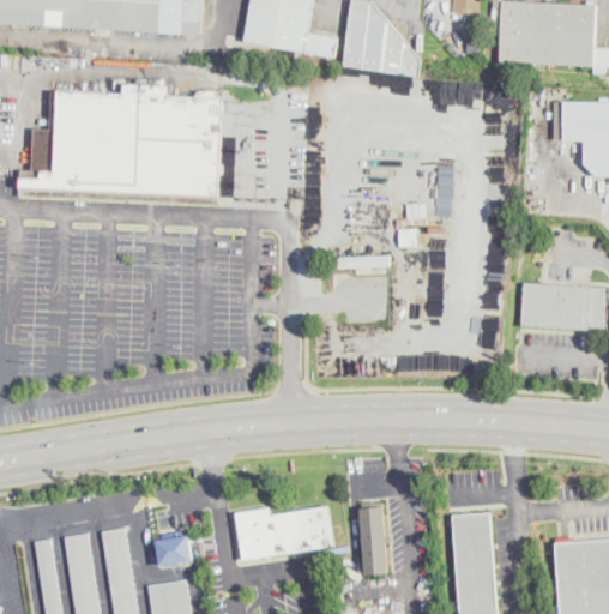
[(199,0),(198,35),(0,22),(0,0),(199,0)]
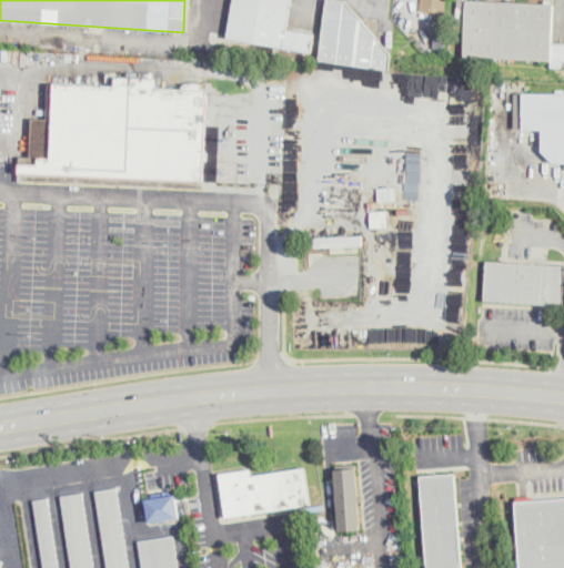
[(310,34),(306,52),(224,38),(230,0),(286,0),(282,30),(310,34)]
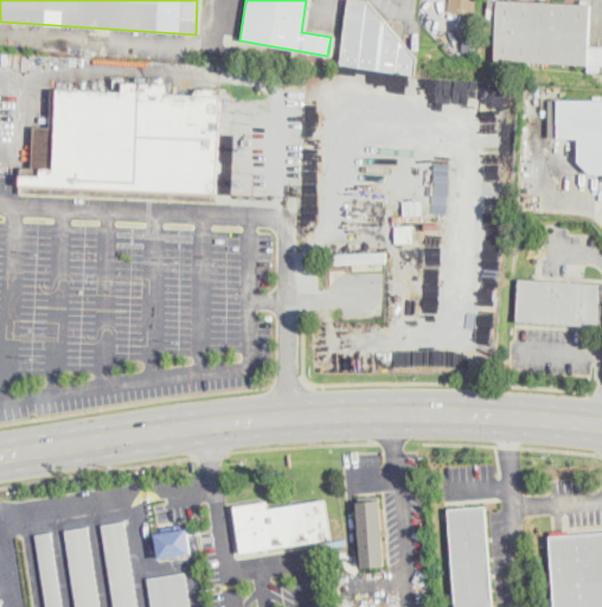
[(414,58),(411,75),(338,64),(345,0),(358,0),(365,1),(414,58)]
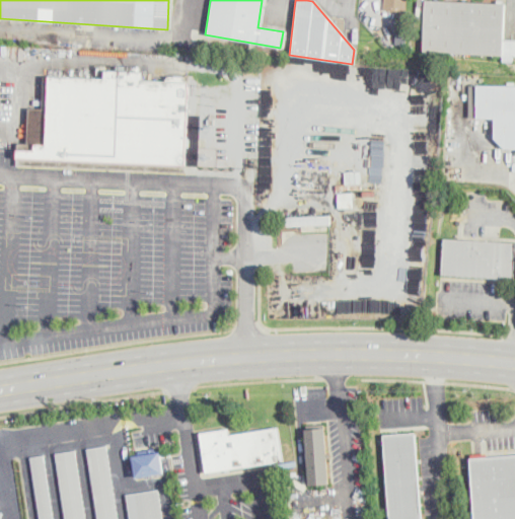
[(403,0),(403,10),(381,9),(381,0),(403,0)]
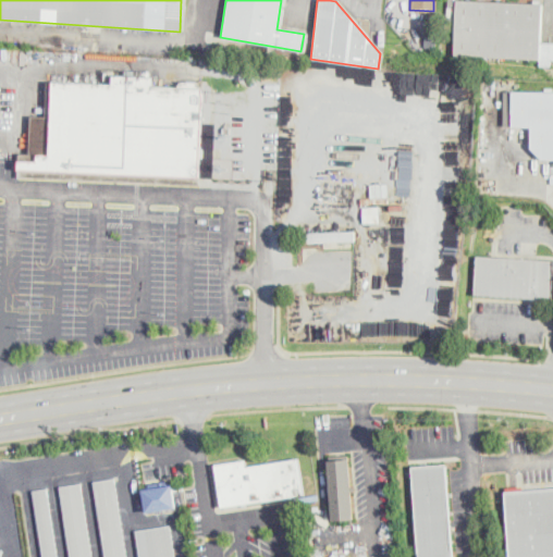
[(552,60),(548,60),(548,66),(537,65),(537,60),(452,56),(454,0),(539,4),(537,42),(552,42),(552,60)]
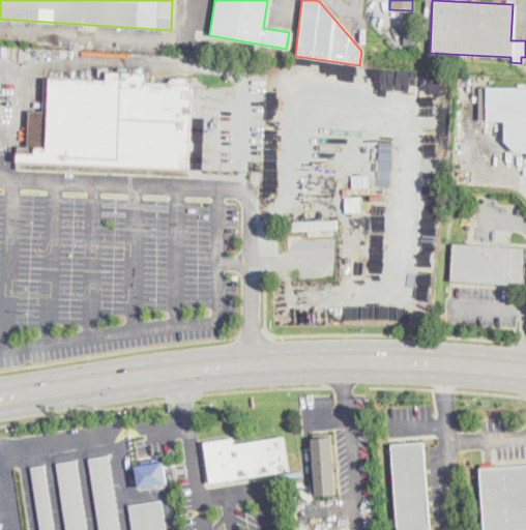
[(411,12),(410,31),(401,30),(402,12),(411,12)]
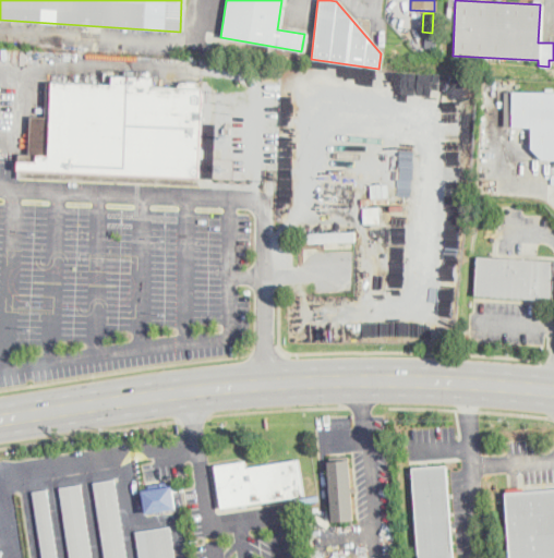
[(430,33),(430,47),(421,47),(422,33),(430,33)]
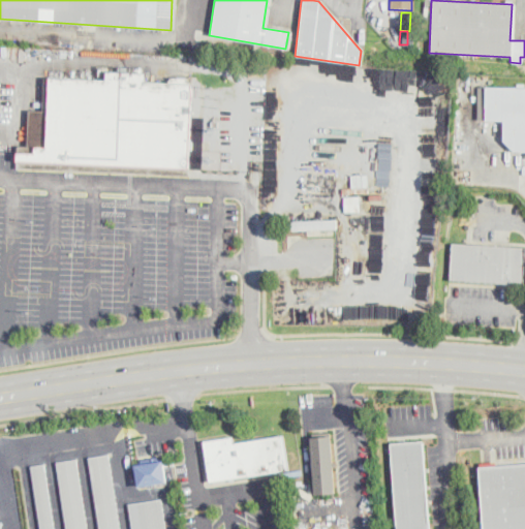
[(141,73),(140,83),(190,84),(186,174),(14,167),(16,153),(33,154),(33,147),(44,148),(47,79),(104,81),(104,72),(141,73)]
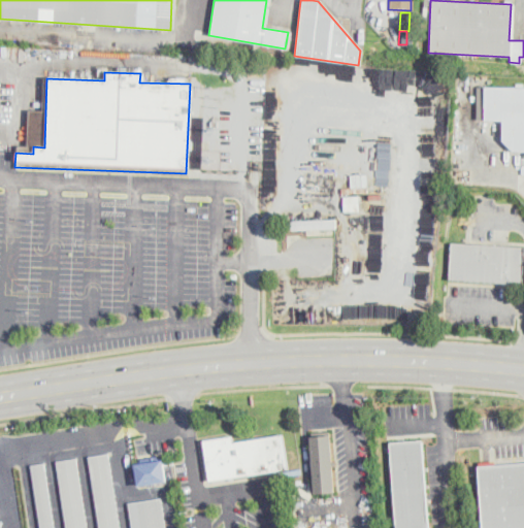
[(46,78),(44,147),(33,146),(33,154),(15,153),(15,146),(25,146),(26,109),(40,110),(42,78),(46,78)]
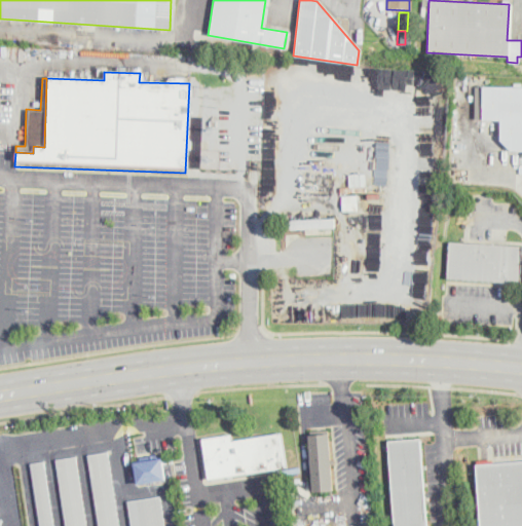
[(521,85),(521,147),(509,147),(498,136),(498,118),(480,118),(480,85),(521,85)]
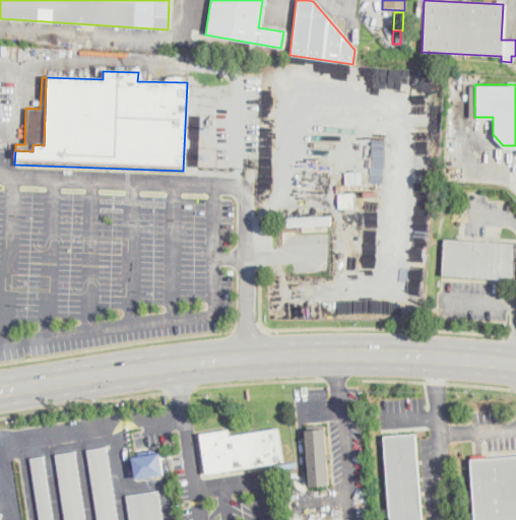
[(350,206),(335,207),(335,192),(350,191),(350,206)]
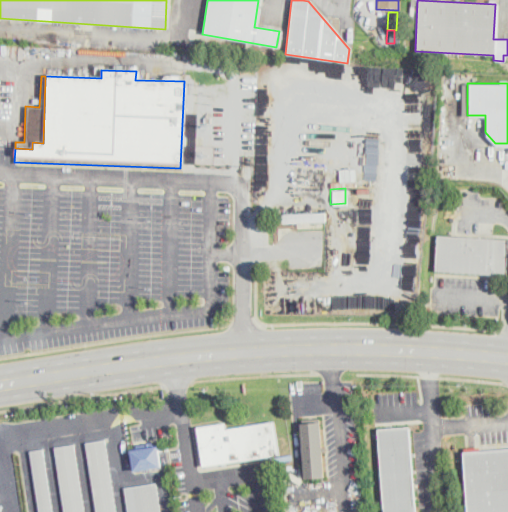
[(289,223),(274,223),(274,215),(322,213),(322,222),(289,223)]
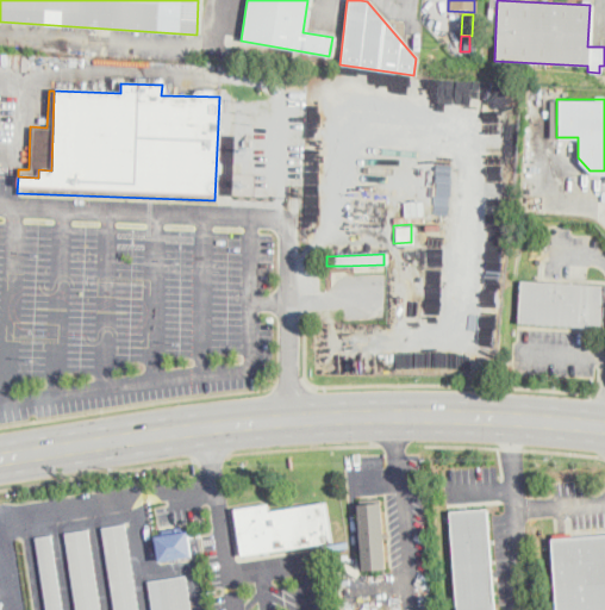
[(603,285),(600,328),(516,323),(518,280),(603,285)]
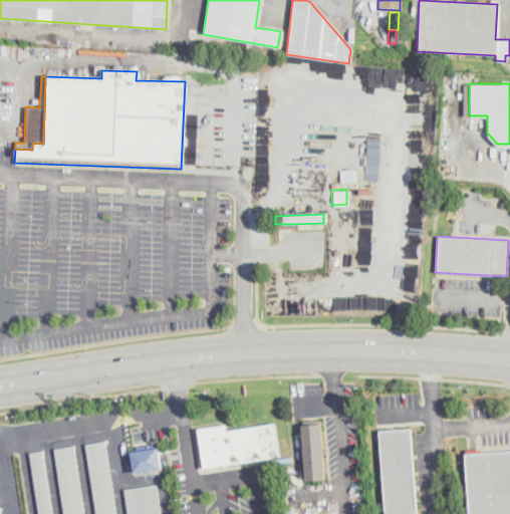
[(273,424),(278,457),(202,469),(196,429),(224,425),(225,431),(273,424)]
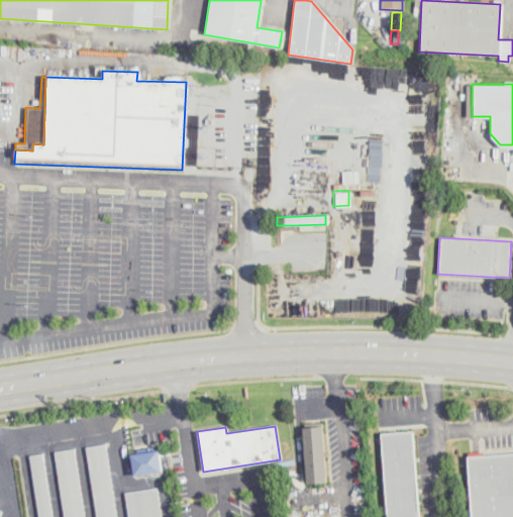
[(325,483),(307,485),(303,429),(321,427),(325,483)]
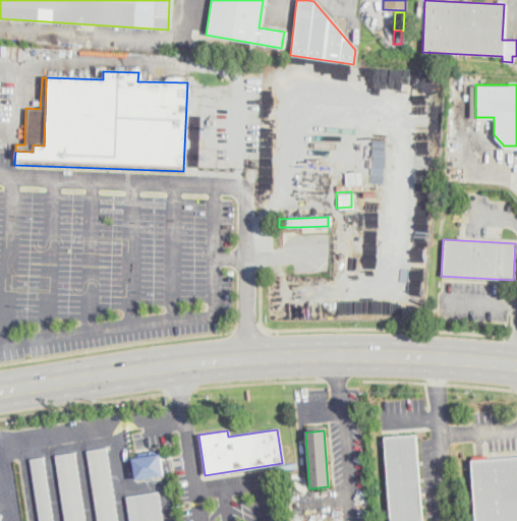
[(388,520),(382,437),(402,436),(413,435),(419,520),(388,520)]
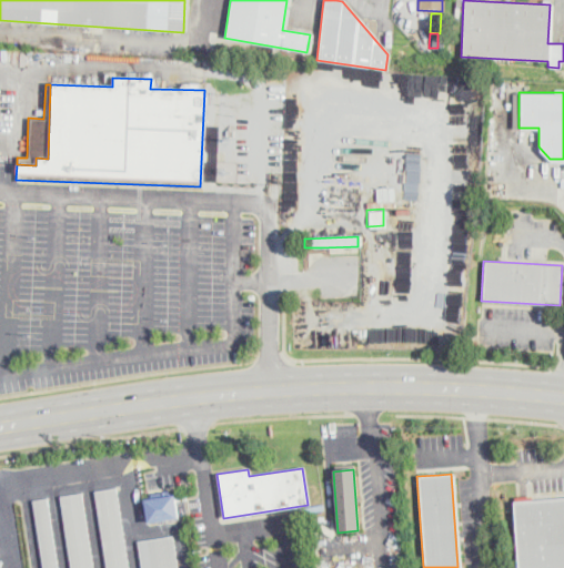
[(124,567),(103,567),(91,492),(112,488),(124,567)]
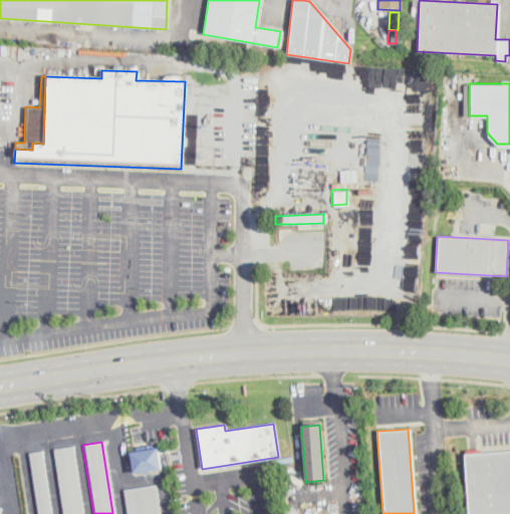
[(81,513),(61,513),(52,450),(71,447),(81,513)]
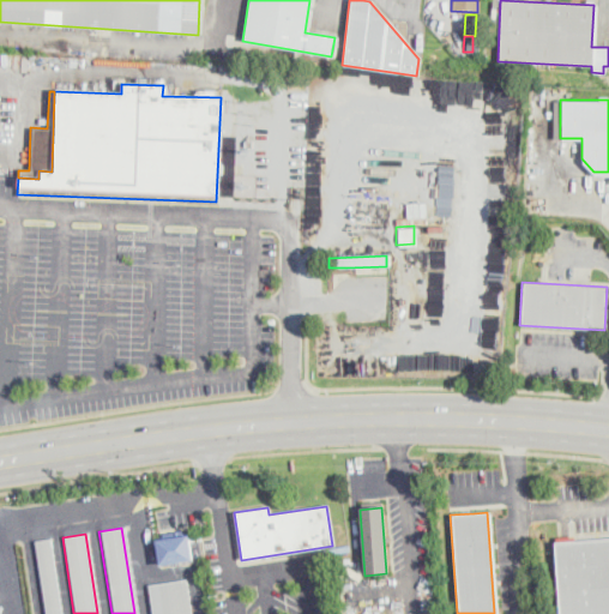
[(190,560),(157,565),(154,540),(186,535),(190,560)]
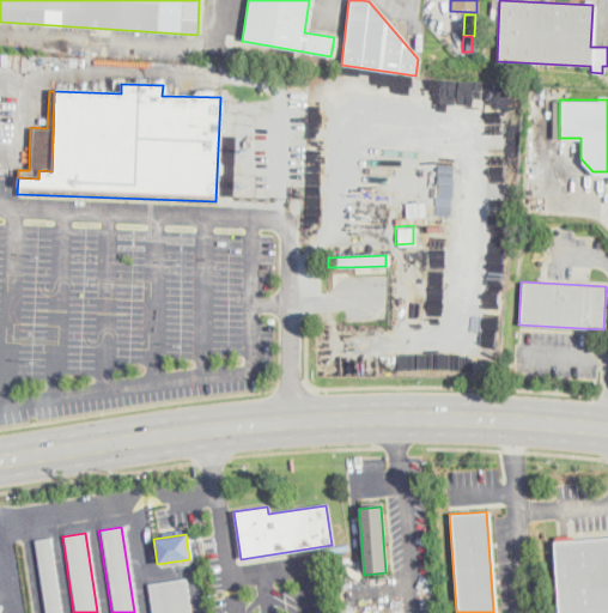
[(607,612),(595,612),(557,612),(552,542),(607,538),(607,612)]
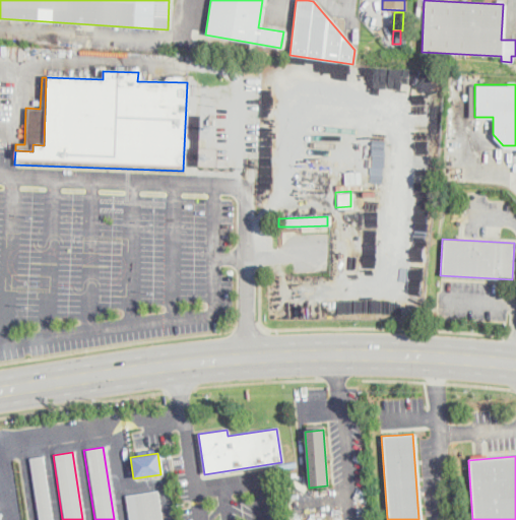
[(49,519),(36,519),(26,459),(40,457),(49,519)]
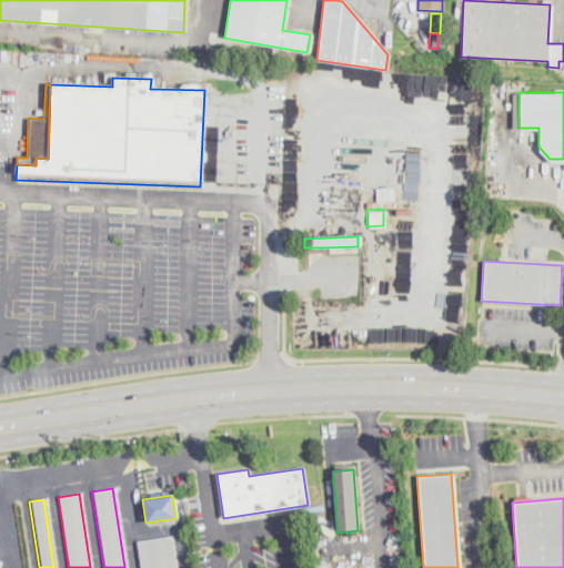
[(174,567),(138,567),(134,541),(170,536),(174,567)]
